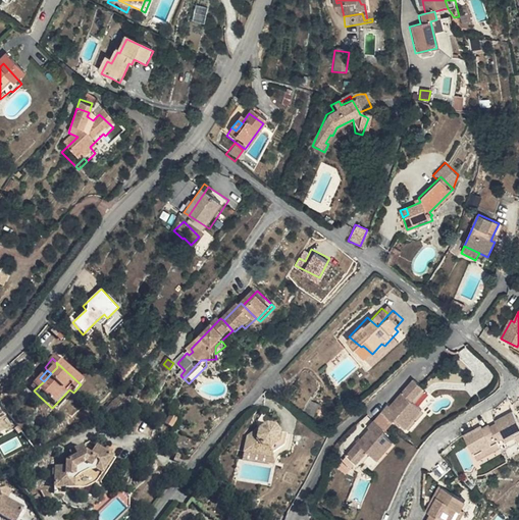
[(32,388),(34,391),(44,381),(40,378),(32,388)]
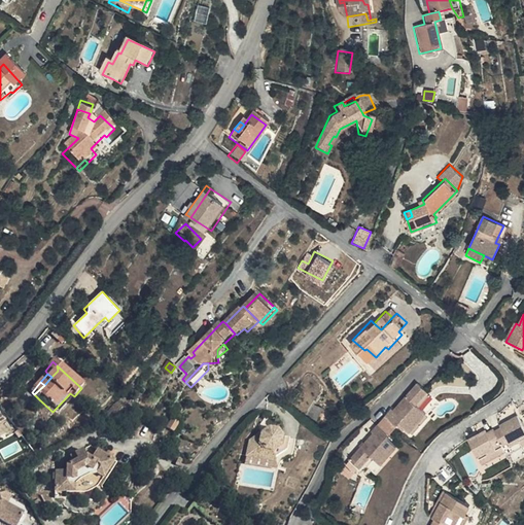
[(383,421),(396,431),(399,428),(410,436),(426,418),(415,409),(425,396),(415,388),(392,416),(389,414),(383,421)]
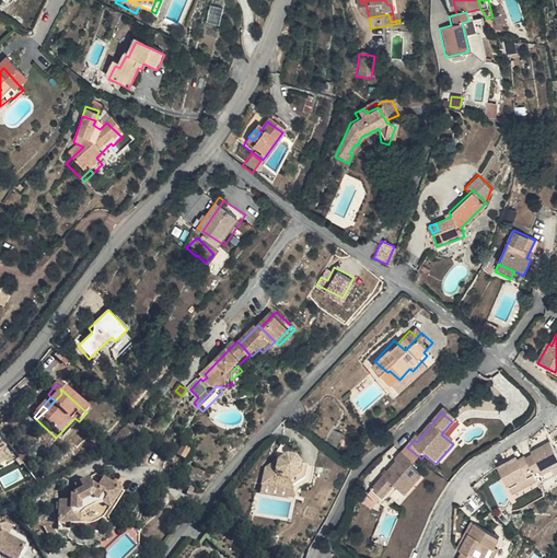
[(61,442),(79,421),(74,418),(56,438),(61,442)]
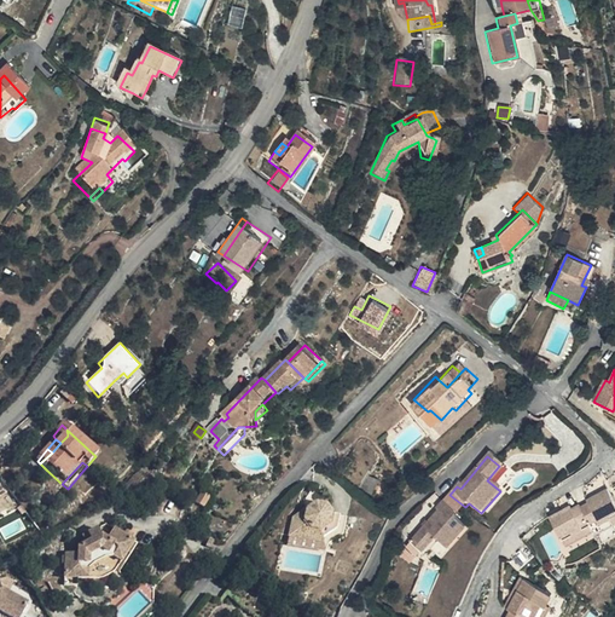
[(144,496),(161,478),(148,467),(132,485),(144,496)]
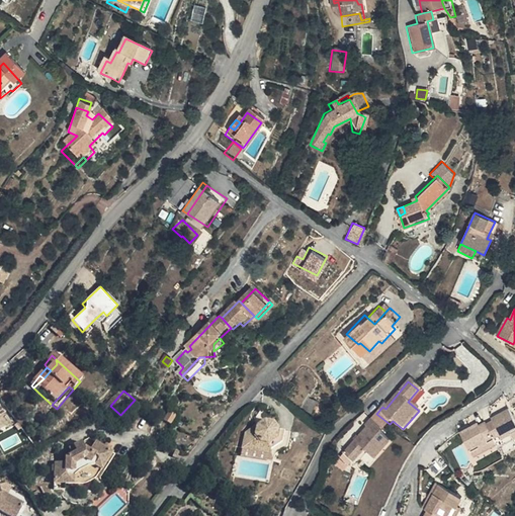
[(485,426),(493,440),(494,442),(514,431),(514,424),(507,411),(498,415),(500,417),(492,422),(485,426)]
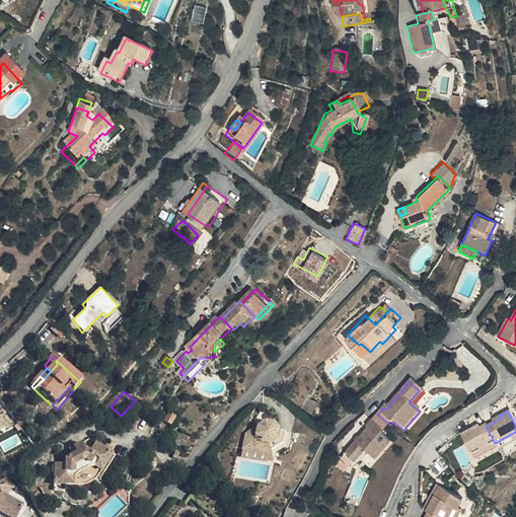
[(385,430),(390,425),(377,415),(373,420),(385,430)]
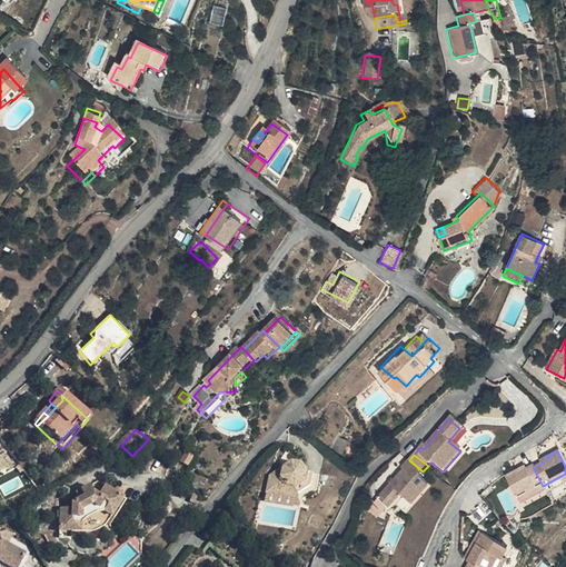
[(187,456),(179,464),(186,470),(194,461),(187,456)]
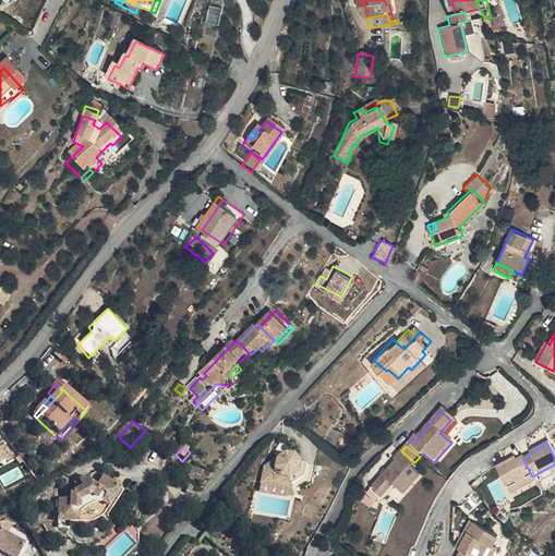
[(309,467),(310,459),(303,449),(291,447),(285,452),(285,458),(277,457),(274,462),(270,475),(300,482),(313,471),(309,467)]
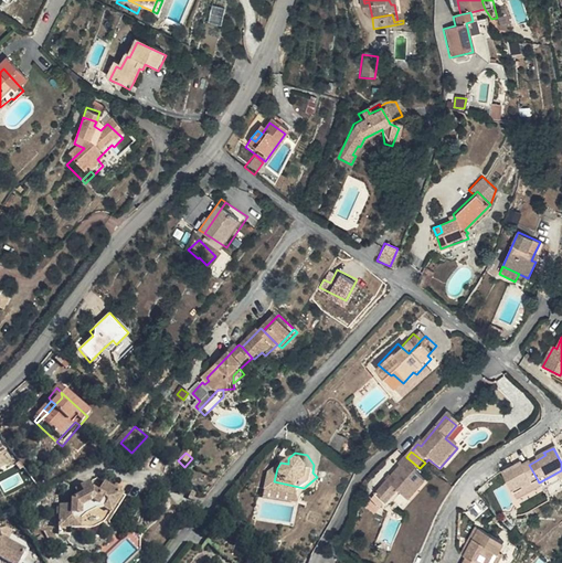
[(406,457),(402,463),(415,474),(420,468),(406,457)]
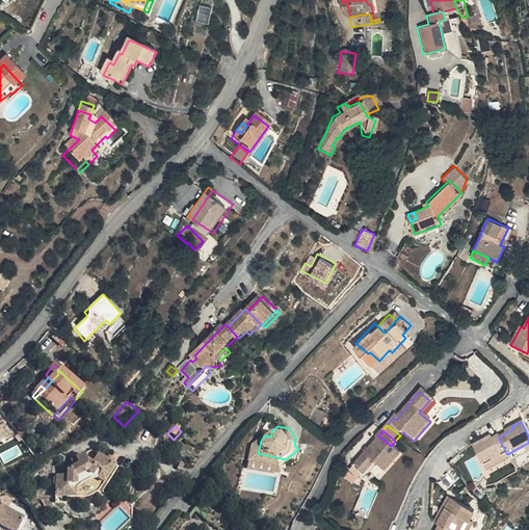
[(389,449),(391,446),(378,435),(372,442),(375,445),(352,473),(362,481),(373,468),(385,476),(400,458),(389,449)]
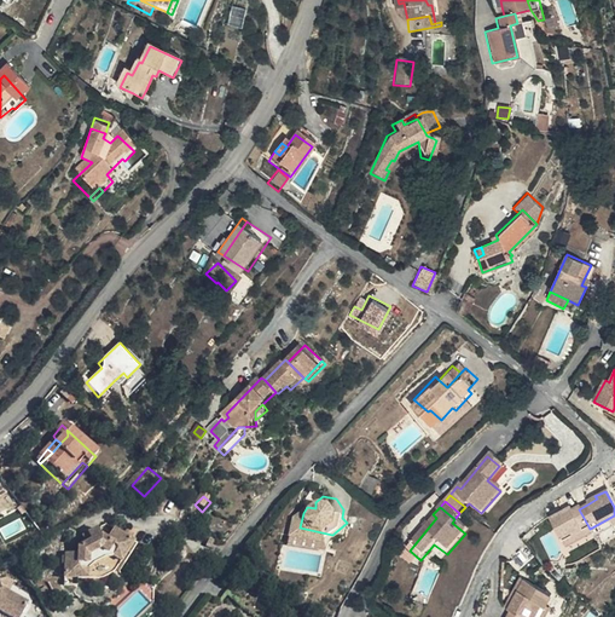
[(589,526),(579,509),(576,507),(570,511),(562,515),(560,512),(547,519),(561,542),(589,526)]
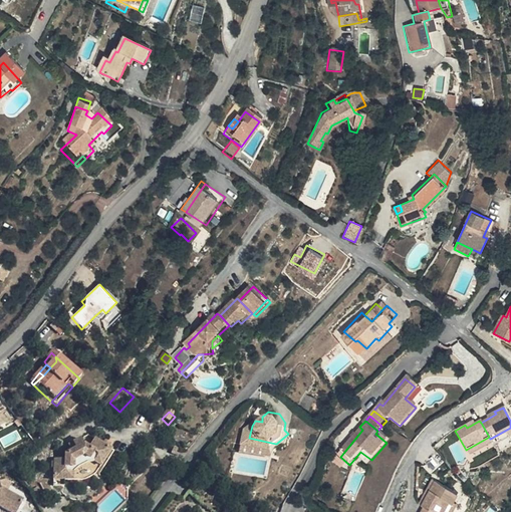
[(510,434),(510,428),(490,439),(492,443),(494,445),(510,434)]
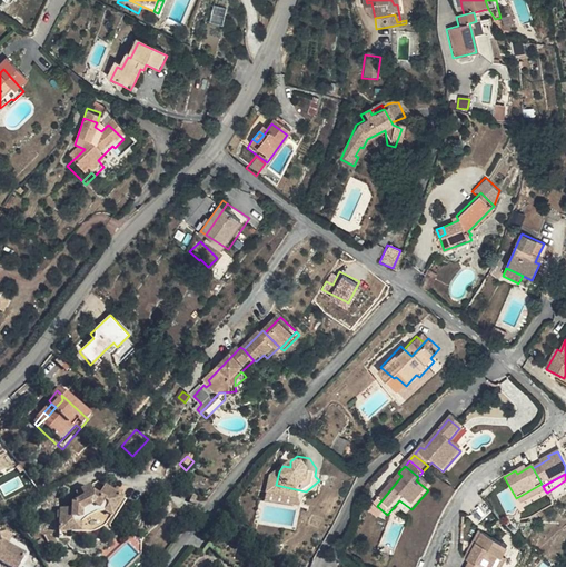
[(542,484),(516,498),(520,504),(545,490),(543,486),(542,484)]
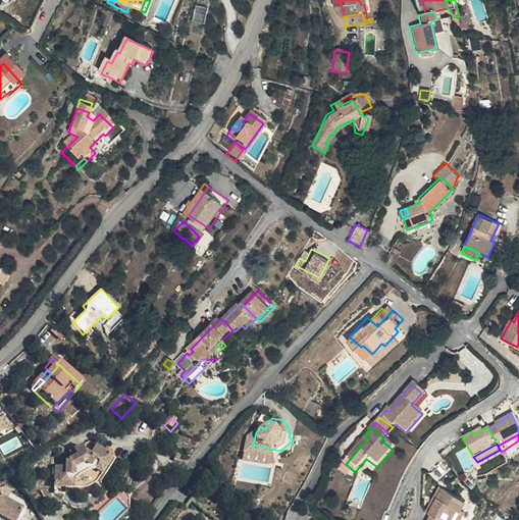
[(281,459),(280,451),(253,445),(251,453),(281,459)]
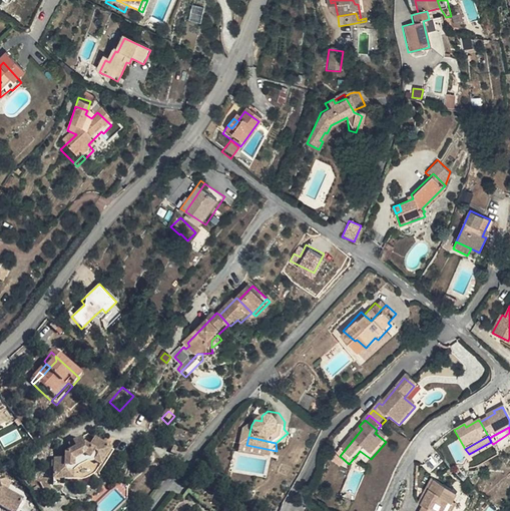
[(93,438),(85,442),(86,445),(88,448),(93,450),(99,442),(93,438)]
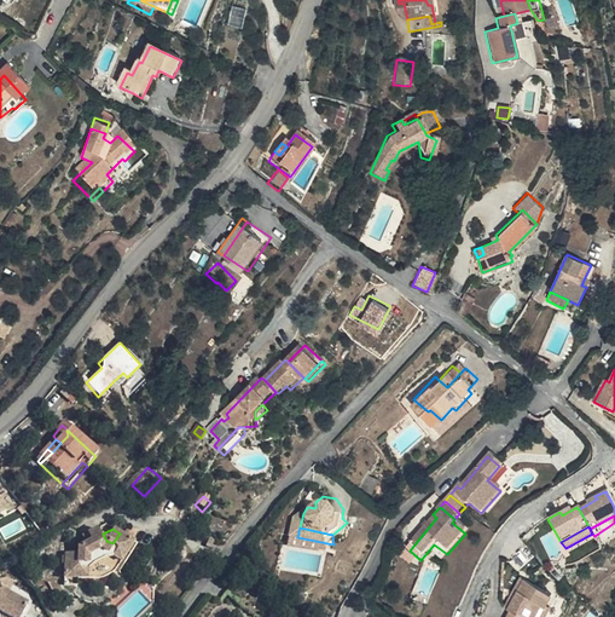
[(103,534),(93,538),(96,546),(91,548),(81,552),(82,558),(67,559),(68,586),(82,586),(82,574),(92,575),(97,569),(109,561),(119,560),(126,551),(133,555),(126,564),(131,566),(137,559),(144,551),(139,547),(135,545),(129,540),(120,534),(112,543),(106,541),(104,537),(103,534)]
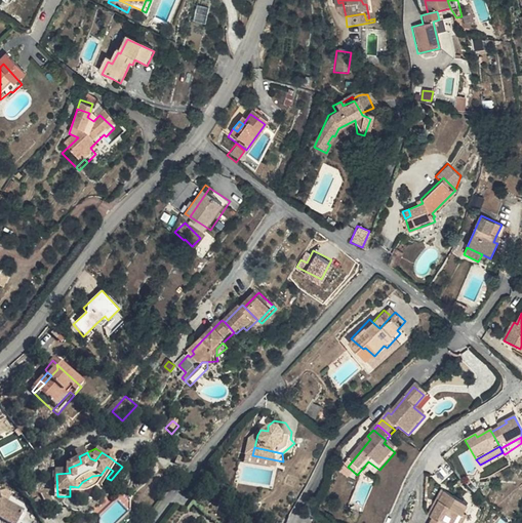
[(430,506),(434,508),(446,486),(442,483),(430,506)]
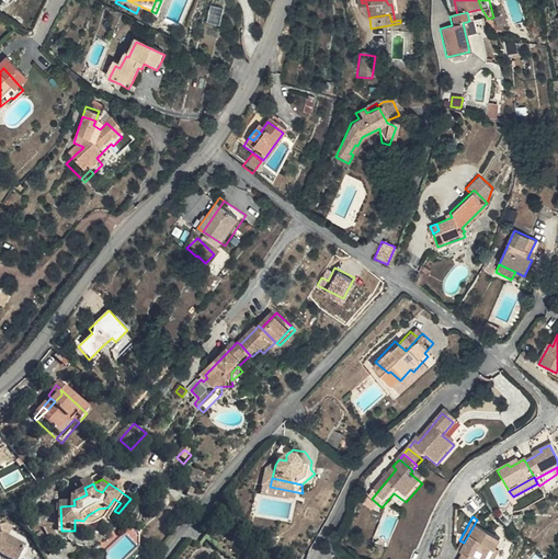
[(75,520),(75,531),(83,529),(83,521),(75,520)]
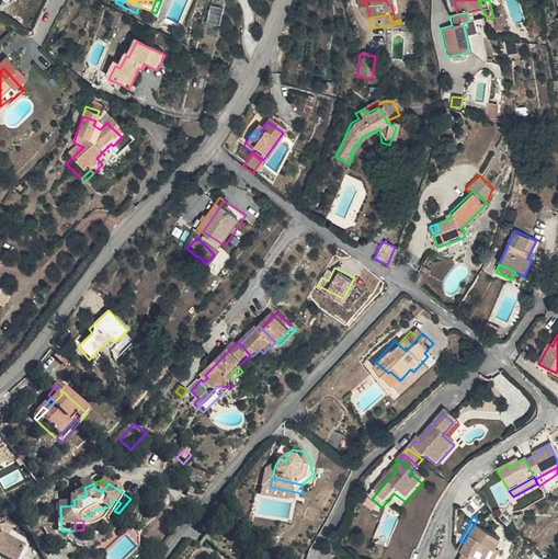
[(466,545),(460,555),(468,558),(477,558),(479,556),(482,558),(490,543),(496,546),(502,534),(477,520),(464,543),(466,545)]
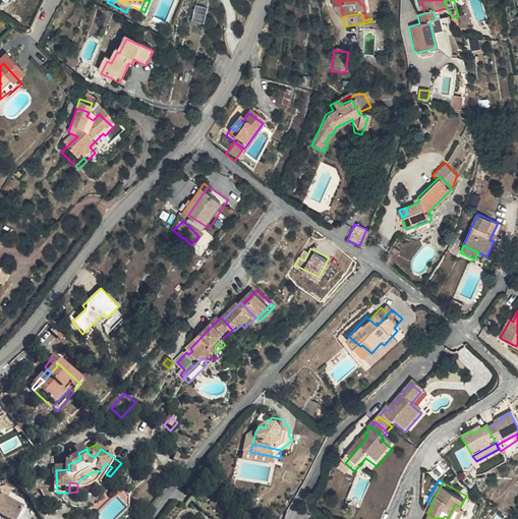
[(5,494),(3,486),(2,484),(0,484),(0,518),(19,518),(26,510),(10,498),(5,494)]
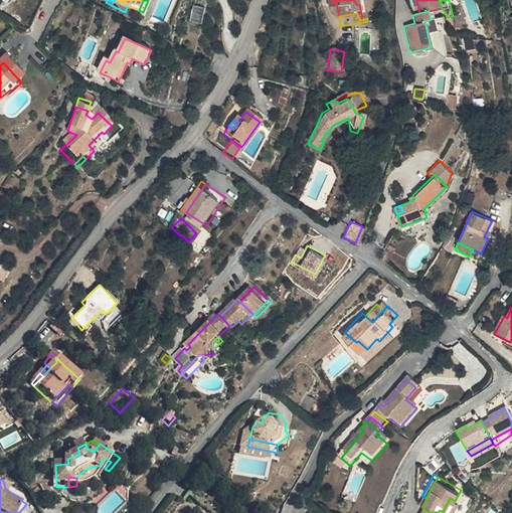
[(5,488),(10,492),(16,483),(11,479),(3,481),(5,488)]
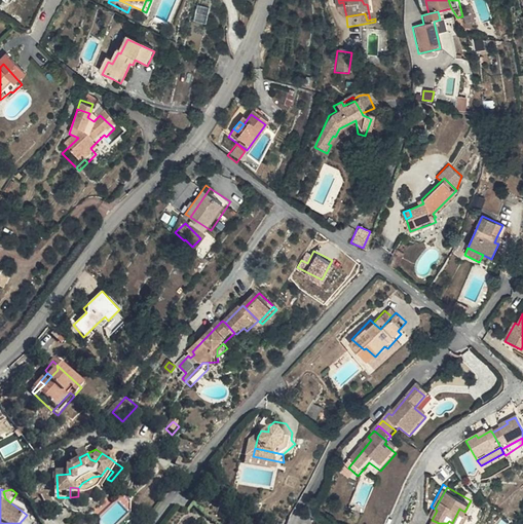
[(457,523),(464,512),(459,509),(452,523),(457,523)]
